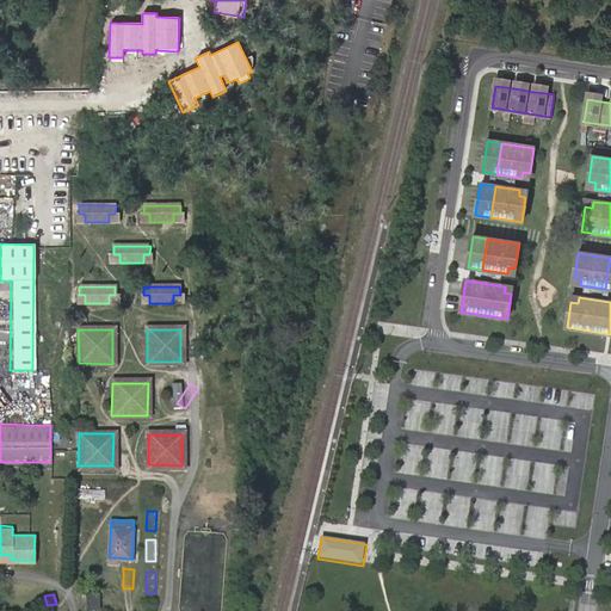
[(92,597),(92,606),(113,605),(113,596),(92,597)]
